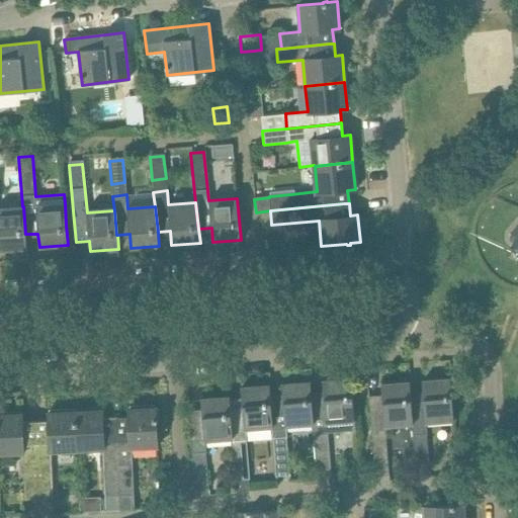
[(0,250),(27,248),(26,234),(25,234),(23,206),(22,206),(0,208),(0,250)]
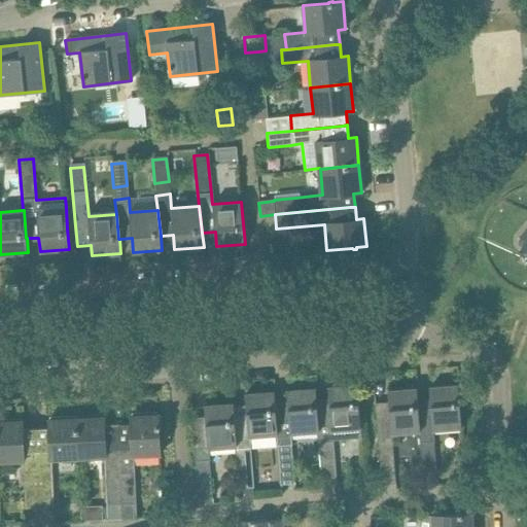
[(329,401),(317,402),(318,431),(319,442),(332,441),(361,437),(359,406),(357,385),(328,387),(328,397),(329,401)]
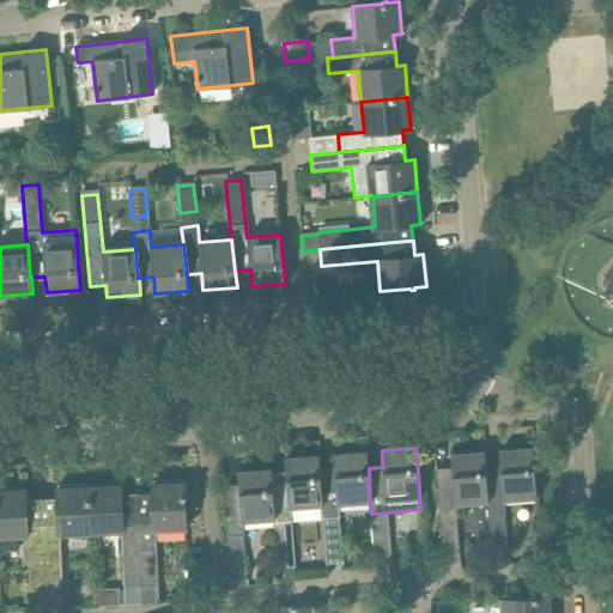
[(486,468),(485,468),(489,502),(487,502),(492,560),(493,560),(509,559),(504,499),(536,497),(533,448),(499,450),(501,467),(486,468)]
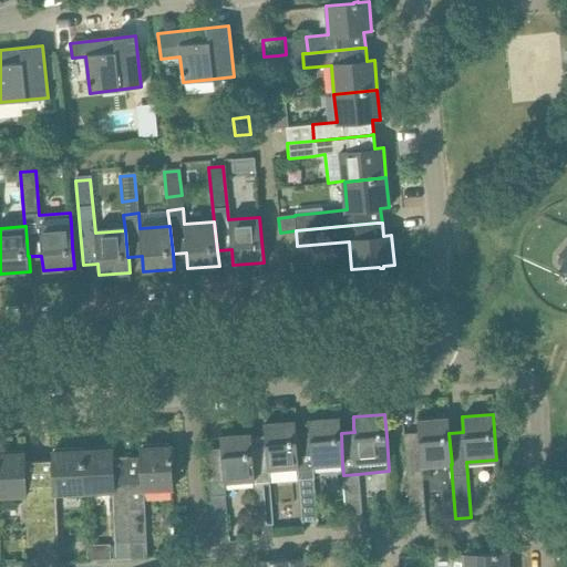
[(309,436),(297,437),(297,467),(298,478),(313,477),(312,466),(342,464),(341,433),(340,429),(340,418),(308,421),(309,432),(309,436)]
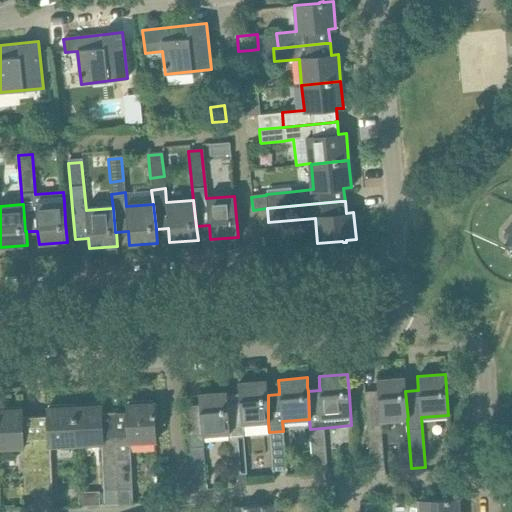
[(377,390),(364,391),(366,411),(367,432),(381,430),(380,421),(407,419),(408,419),(405,391),(406,391),(406,388),(405,377),(377,380),(377,390)]
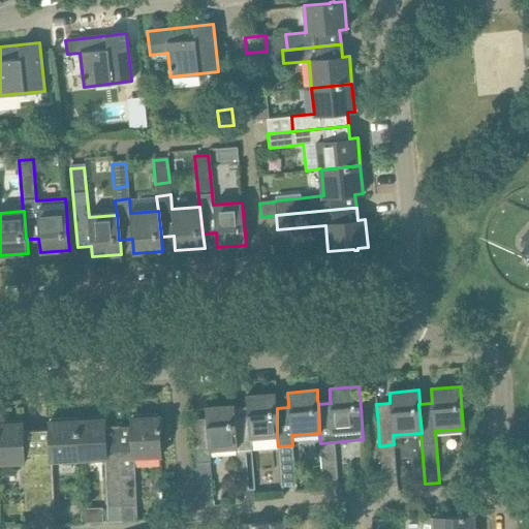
[(247,410),(235,411),(237,447),(240,490),(241,490),(254,489),(250,438),(277,436),(277,408),(275,394),(246,396),(247,410)]
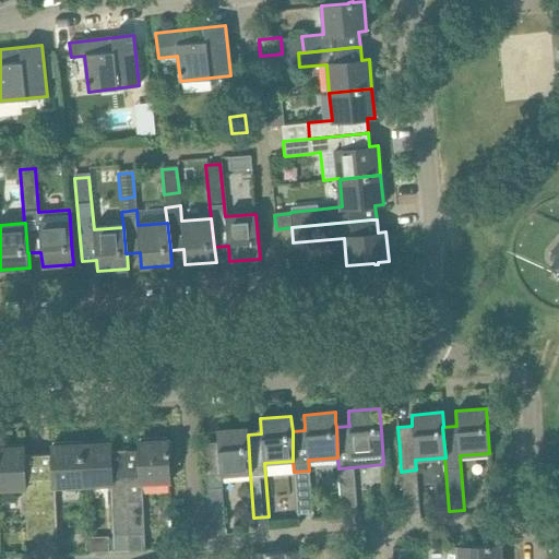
[(217,442),(203,443),(206,487),(222,486),(221,475),(250,473),(248,435),(248,430),(248,428),(216,430),(217,442)]
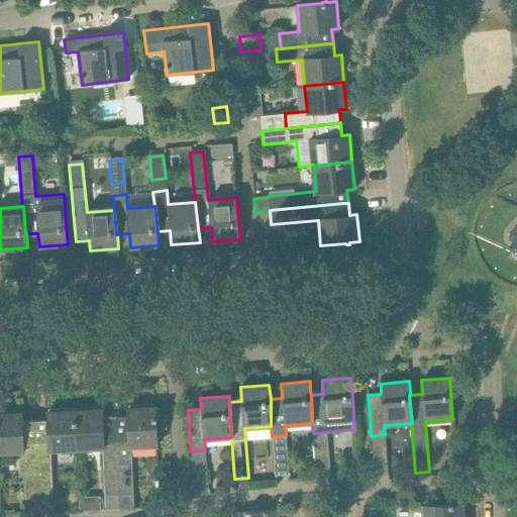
[(128,419),(116,420),(119,495),(120,509),(134,508),(133,494),(131,447),(158,445),(157,420),(158,420),(158,416),(156,416),(156,406),(128,408),(128,419)]
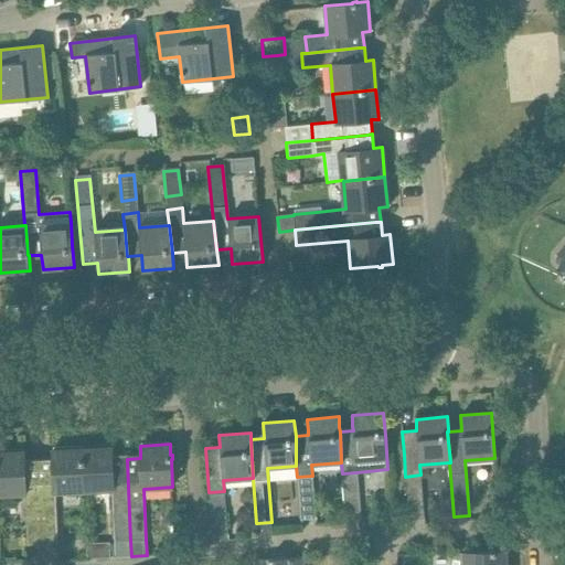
[(131,556),(130,541),(127,459),(113,460),(112,447),(82,448),(84,491),(113,490),(113,494),(108,494),(109,510),(114,510),(116,557),(131,556)]
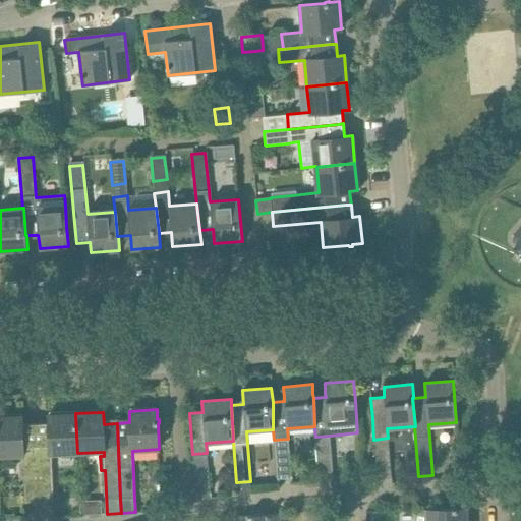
[(49,426),(36,427),(40,502),(54,502),(51,454),(77,453),(75,413),(48,414),(49,426)]
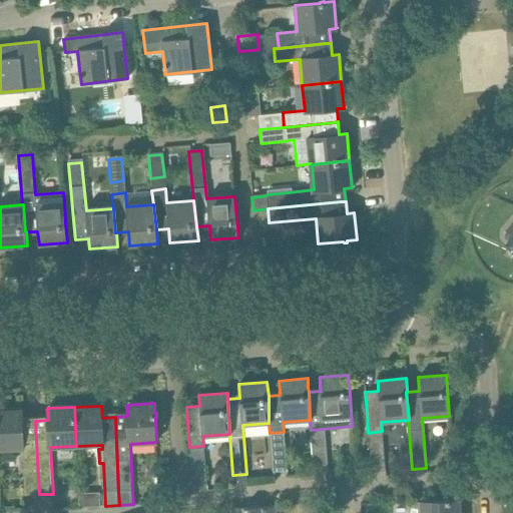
[(24,495),(25,495),(39,494),(35,421),(22,421),(22,409),(0,410),(0,449),(22,449),(24,495)]
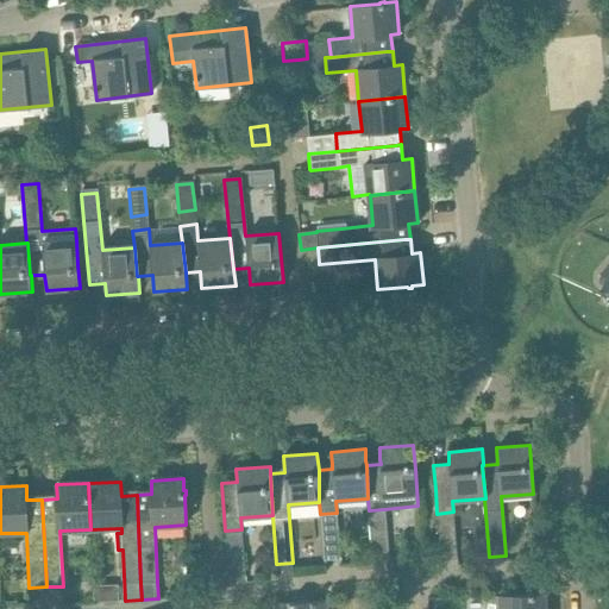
[(385,523),(369,525),(371,541),(371,551),(372,557),(374,557),(388,554),(385,523)]
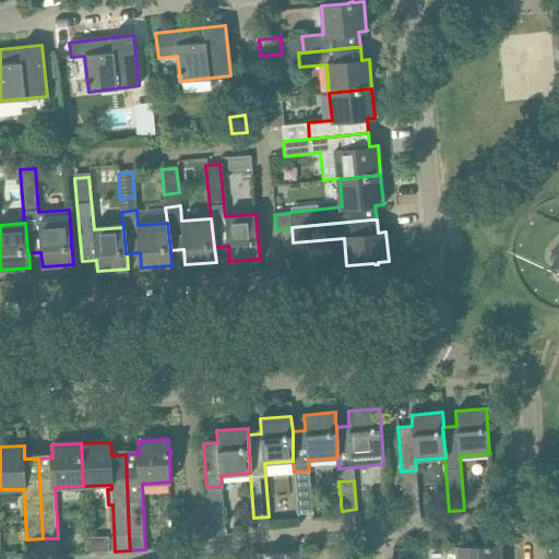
[(417,483),(402,485),(405,514),(419,513),(417,483)]
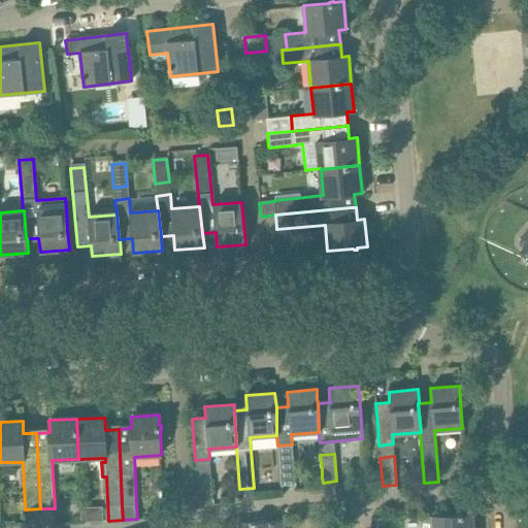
[(293,458),(278,459),(281,486),(282,486),(295,485),(293,458)]
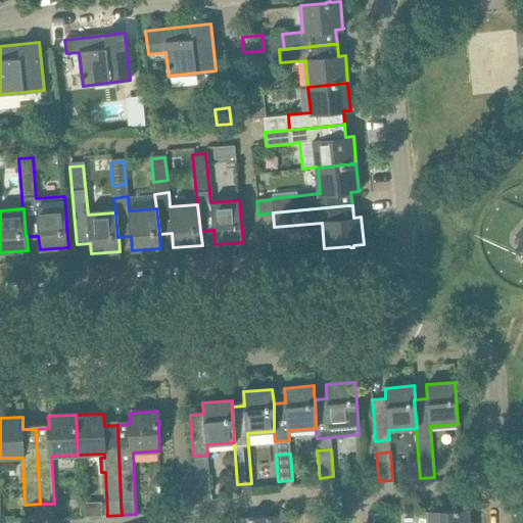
[(208,467),(194,468),(197,495),(210,494),(209,474),(208,467)]
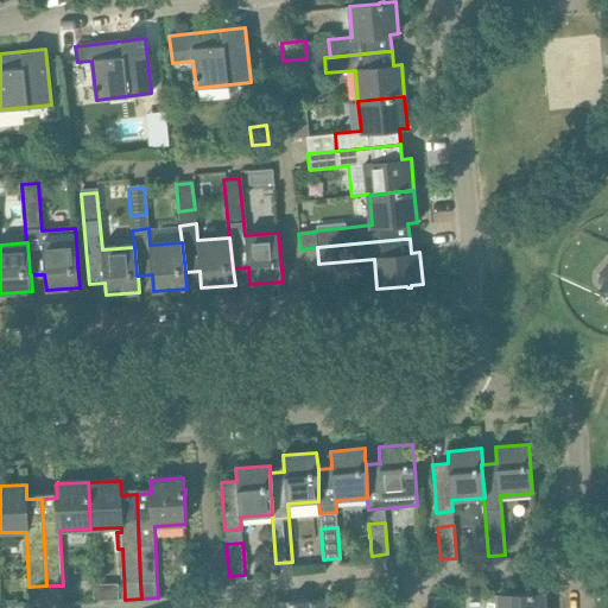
[(545,607),(545,593),(533,593),(533,591),(529,591),(529,594),(499,594),(498,607),(545,607)]
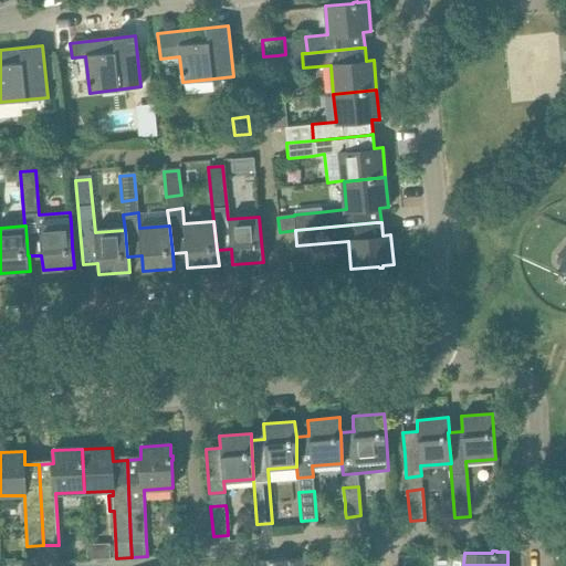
[(360,565),(360,555),(333,556),(333,565),(360,565)]
